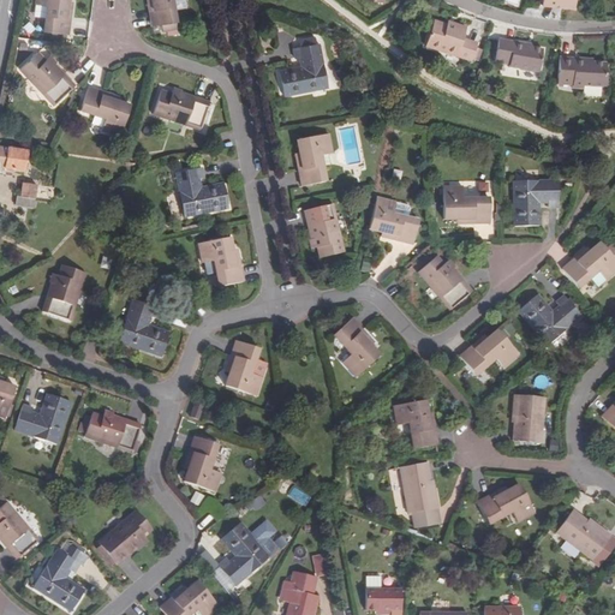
[(64,12),(65,6),(65,0),(33,0),(34,1),(46,4),(42,30),(66,34),(69,13),(64,12)]
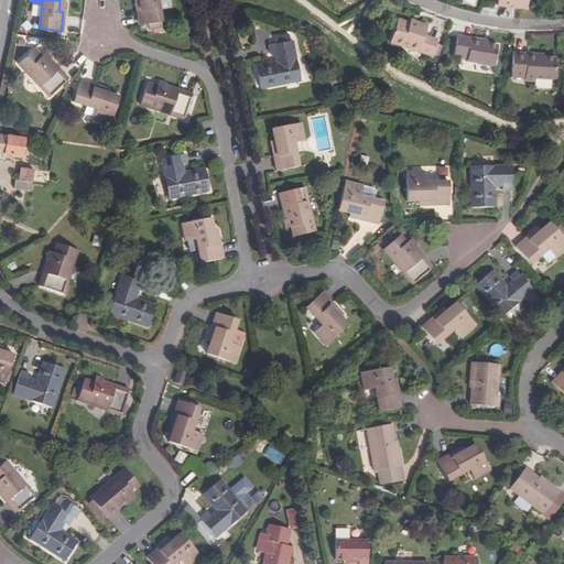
[(133,0),(137,24),(161,20),(156,0),(133,0)]
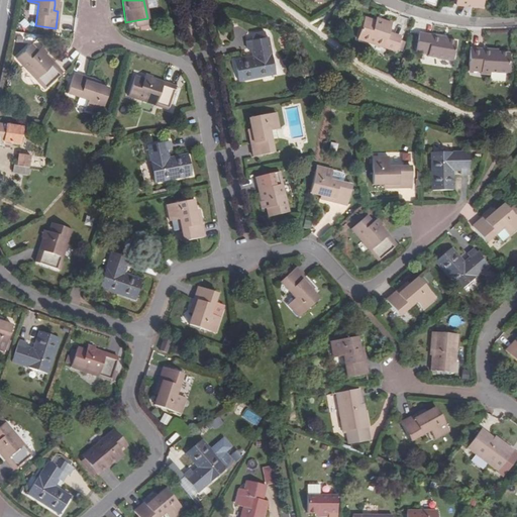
[(383,25),(378,23),(367,19),(359,40),(398,53),(402,37),(392,34),(395,25),(384,21),(383,25)]
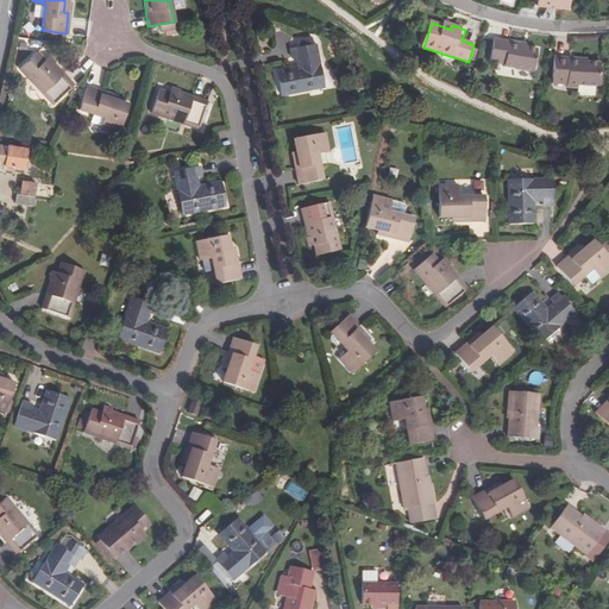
[(508,68),(538,73),(541,50),(531,48),(523,46),(523,44),(498,39),(495,62),(500,63),(508,66),(508,68)]
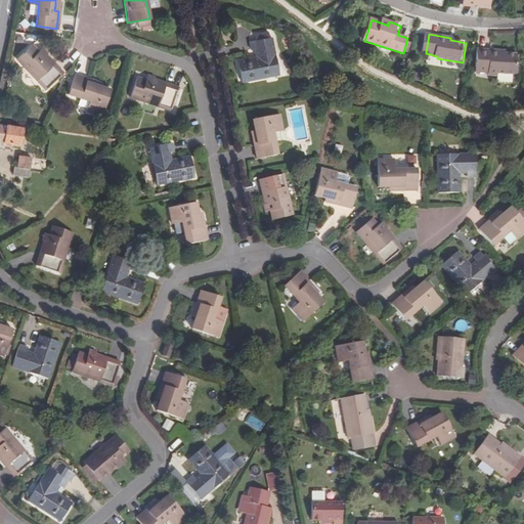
[(251,50),(255,49),(258,49),(259,56),(256,56),(237,60),(242,81),(278,74),(274,52),(273,52),(270,37),(249,40),(251,50)]
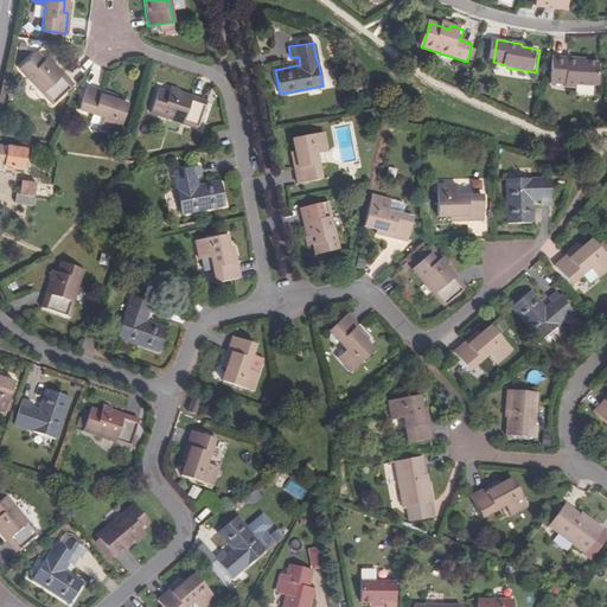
[(52,62),(45,56),(43,57),(36,50),(19,66),(51,102),(71,83),(52,62)]
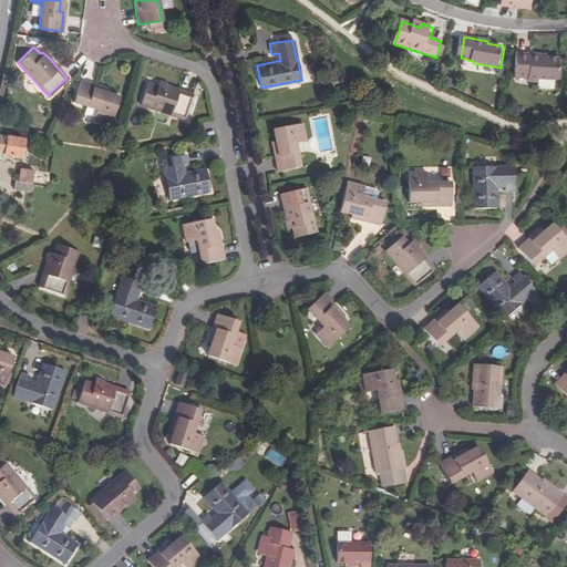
[(542,53),(542,50),(518,51),(518,75),(532,75),(532,78),(542,78),(543,75),(560,75),(560,66),(563,65),(562,53),(549,53),(542,53)]
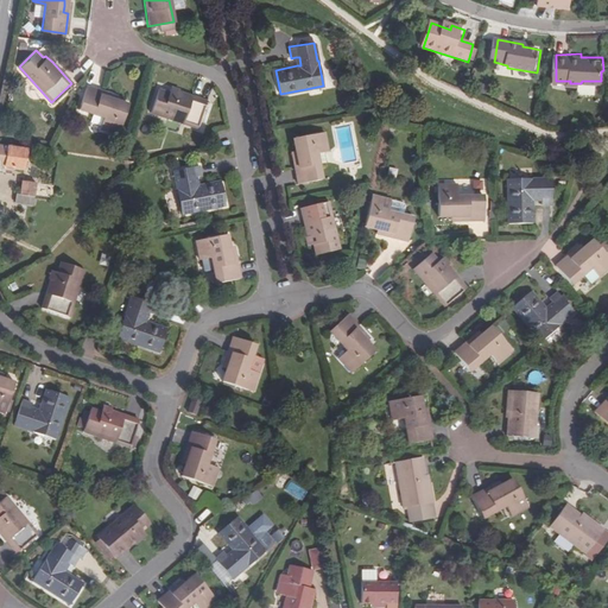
[(109,99),(111,95),(86,87),(77,108),(102,118),(99,128),(116,134),(126,105),(115,101),(109,99)]
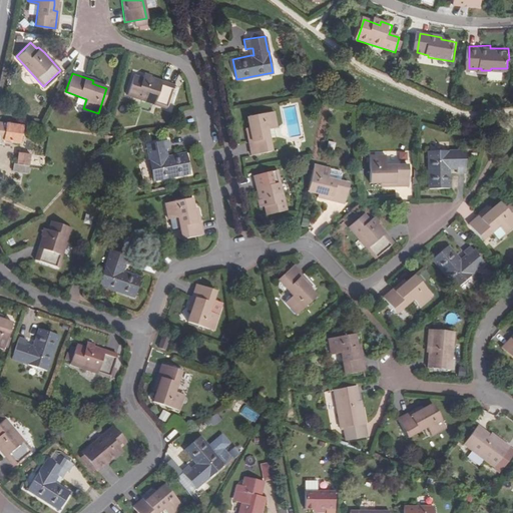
[(150,78),(142,75),(141,79),(133,76),(126,95),(165,108),(172,86),(150,78)]
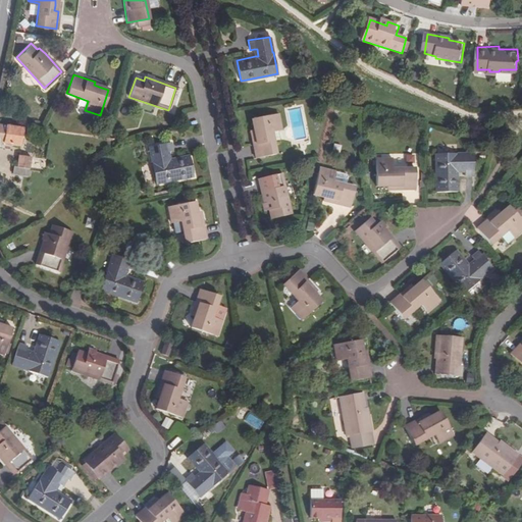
[(252,118),(254,129),(255,135),(251,136),(255,157),(276,154),(274,142),(272,133),(277,132),(281,131),(277,113),(252,118)]
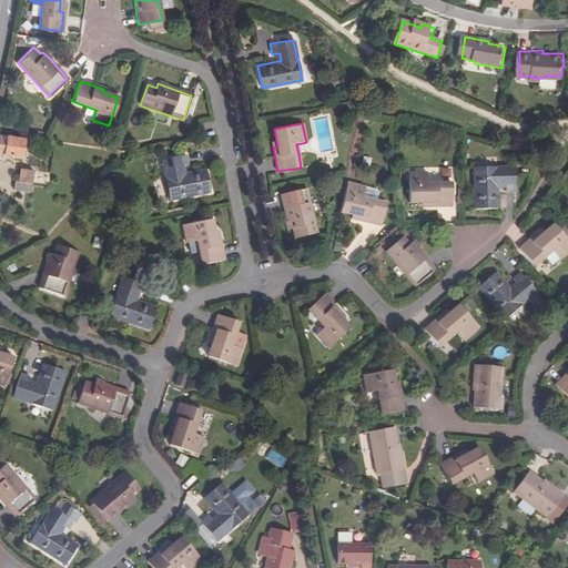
[(0,137),(0,156),(21,160),(24,141),(9,138),(9,137),(6,135),(6,138),(0,137)]
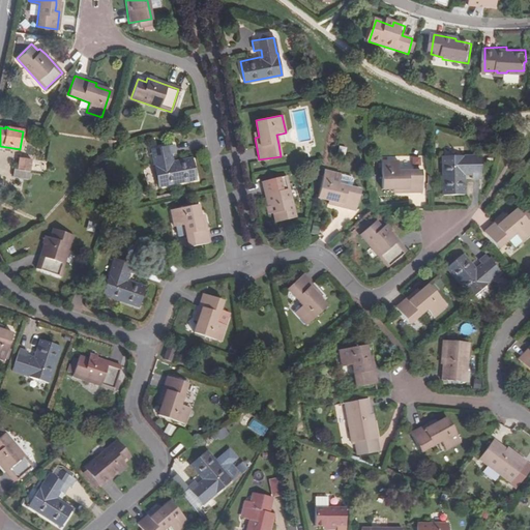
[(192,158),(173,163),(169,164),(168,155),(172,154),(175,153),(173,145),(151,148),(154,166),(153,166),(157,186),(196,179),(192,158)]
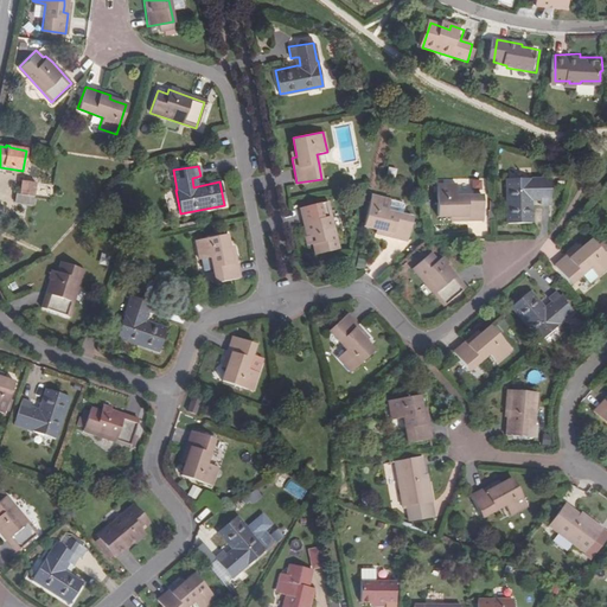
[(531,223),(531,199),(531,196),(541,196),(541,199),(541,204),(550,204),(551,179),(508,178),(508,223),(531,223)]
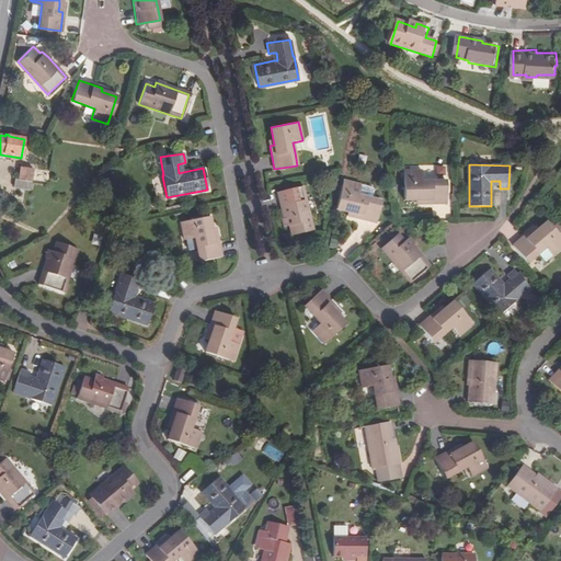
[(19,168),(16,187),(30,190),(32,170),(19,168)]
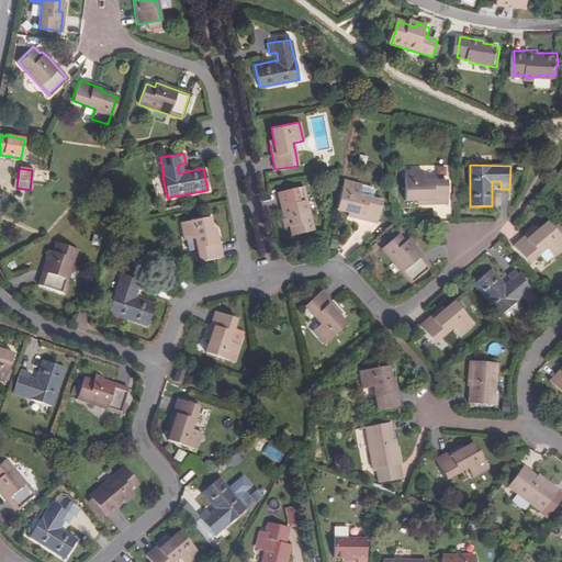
[(422,182),(422,170),(405,171),(405,200),(420,201),(420,204),(447,203),(447,182),(431,182),(422,182)]
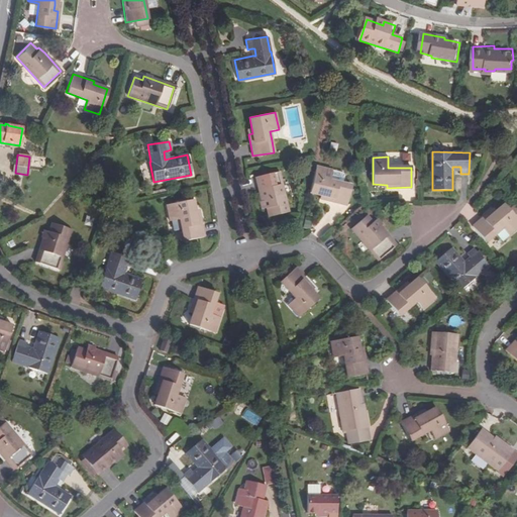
[(388,168),(397,168),(397,158),(388,157),(388,168)]
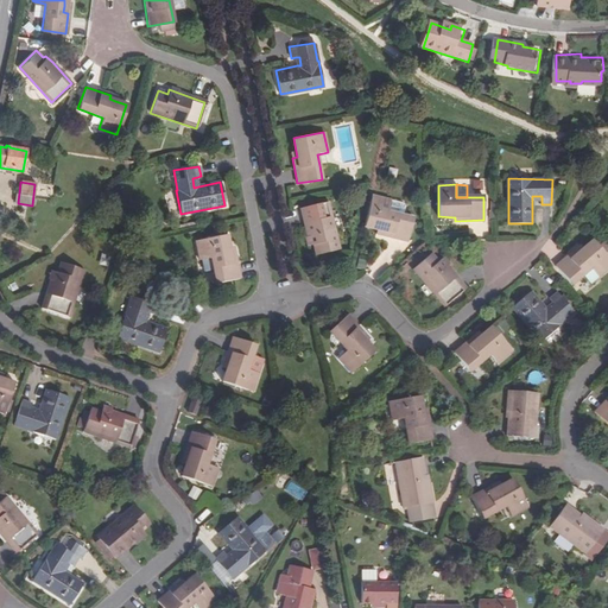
[(401,204),(372,197),(365,227),(377,229),(382,232),(381,235),(406,241),(412,219),(401,216),(404,207),(401,204)]
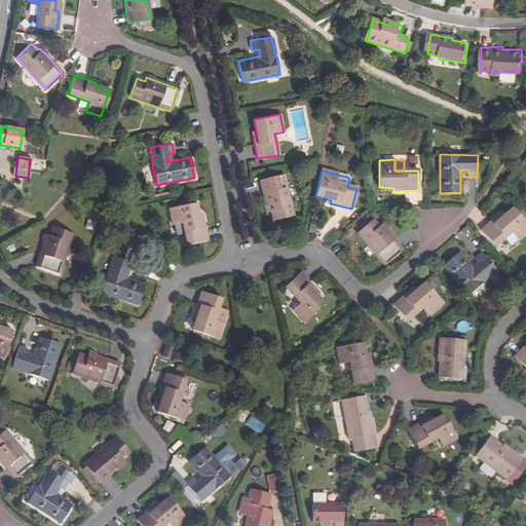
[(259,180),(265,205),(266,213),(270,213),(272,221),(292,216),(283,175),(259,180)]
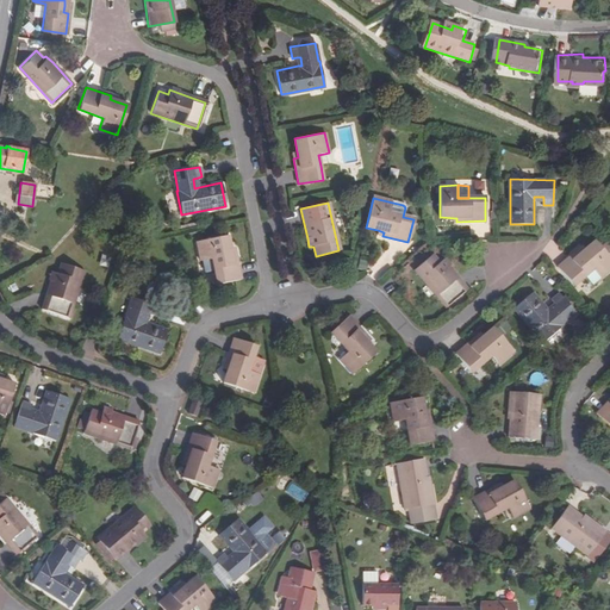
[(231,260),(230,255),(226,237),(195,242),(199,262),(211,260),(216,285),(240,280),(236,260),(231,260)]
